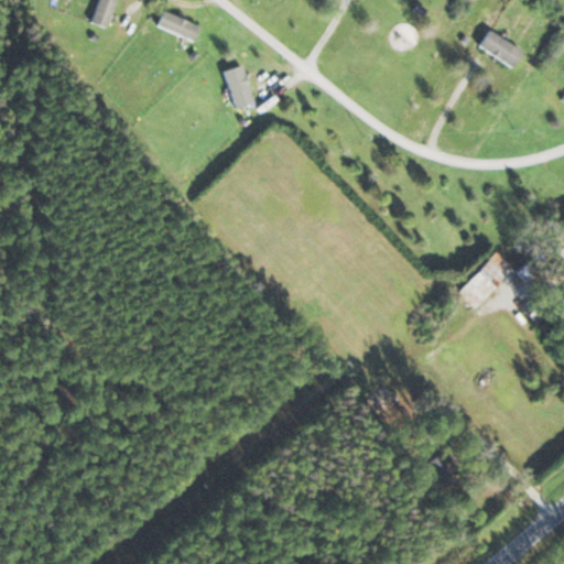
[(105,30),(115,0),(96,0),(87,23),(105,30)]
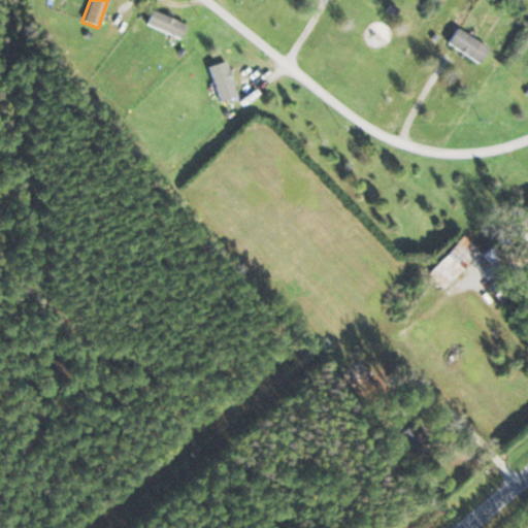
[(186,26),(152,8),(144,23),(177,40),(186,26)]
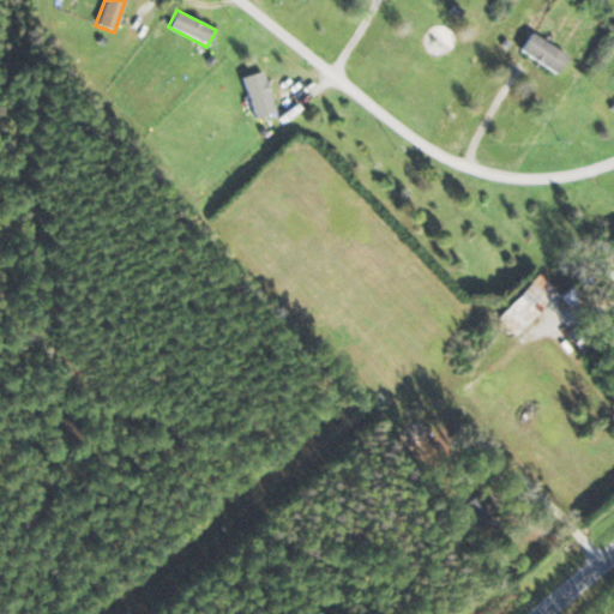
[(555,76),(567,58),(530,32),(517,50),(555,76)]
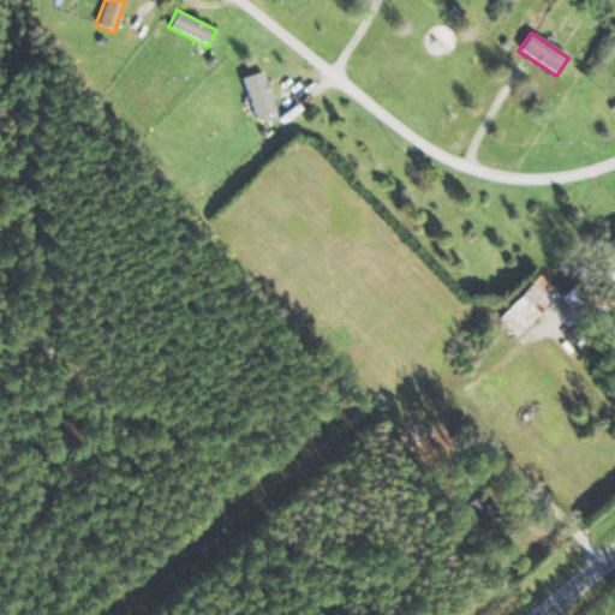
[(276,113),(262,72),(242,78),(255,120),(276,113)]
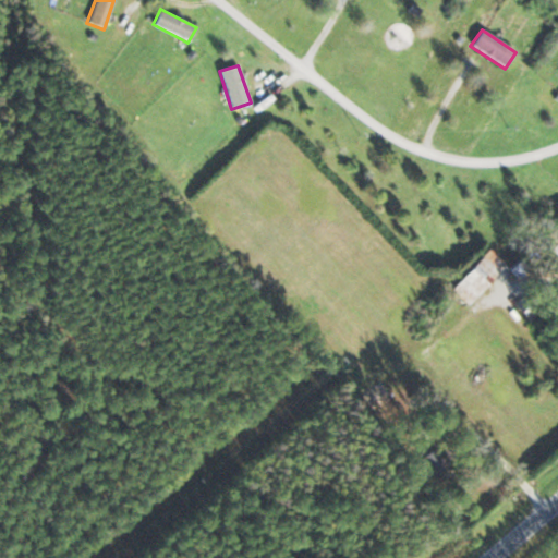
[(468,304),(507,265),(490,249),(451,288),(468,304)]
